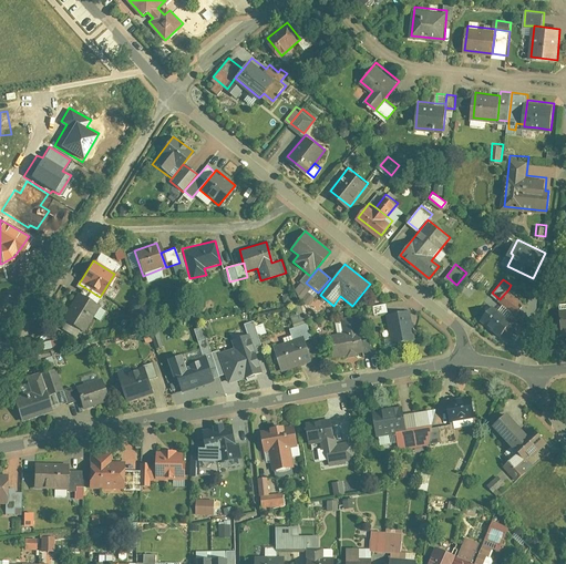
[(524,301),(508,289),(500,299),(516,311),(524,301)]
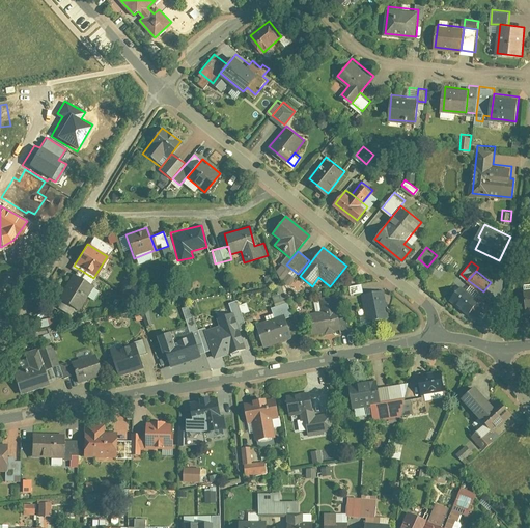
[(57,300),(78,312),(91,287),(70,276),(57,300)]
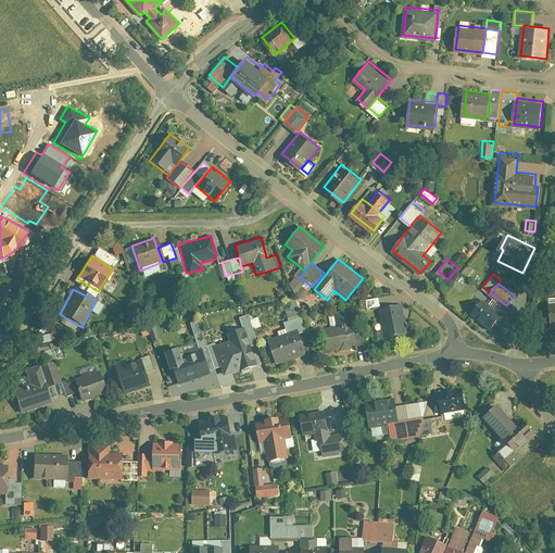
[(377,299),(364,301),(365,309),(378,306),(377,299)]
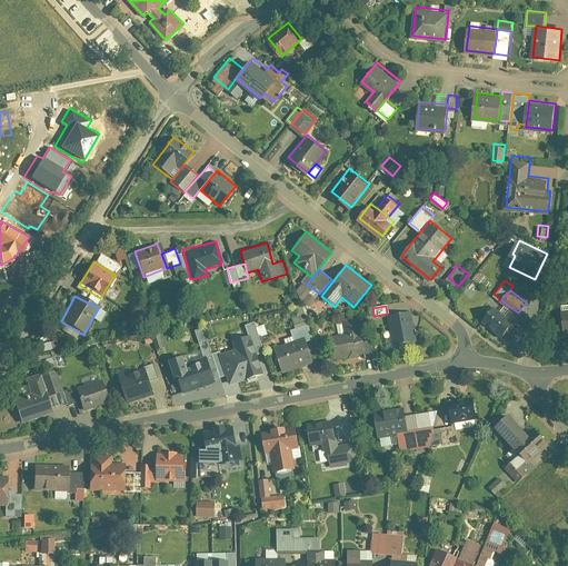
[(512,321),(494,307),(481,321),(500,337),(512,321)]
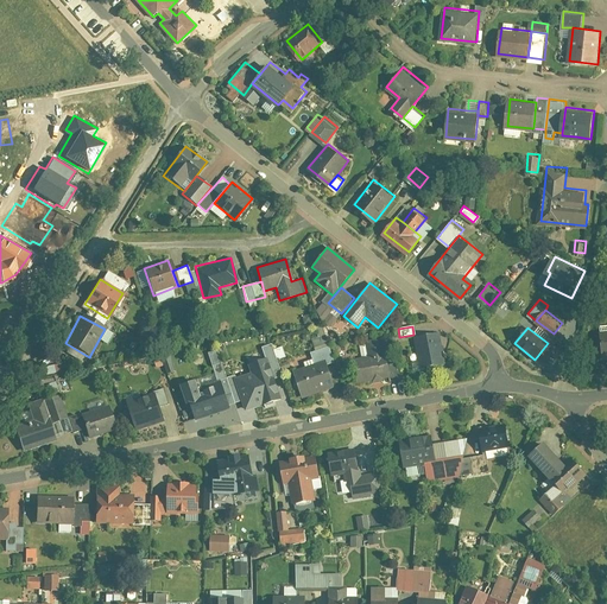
[(441,334),(413,337),(417,367),(444,363),(441,334)]
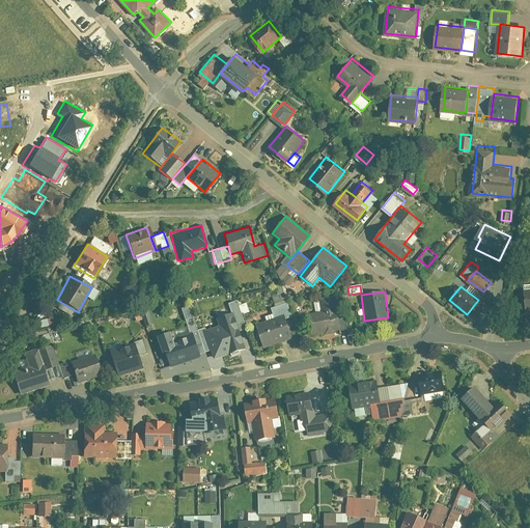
[(307,312),(310,334),(339,331),(334,296),(318,298),(321,311),(307,312)]
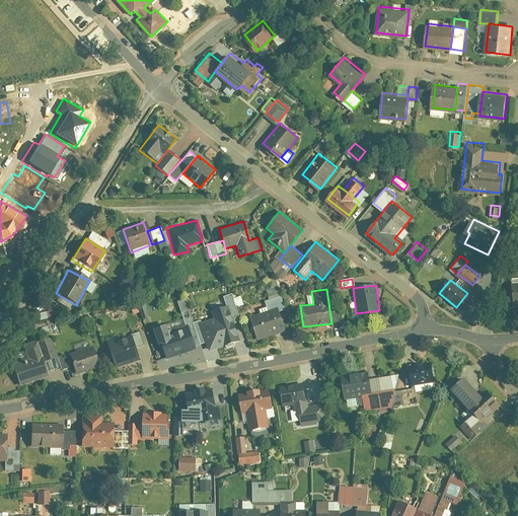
[(232,295),(225,298),(227,305),(233,323),(240,320),(232,295)]
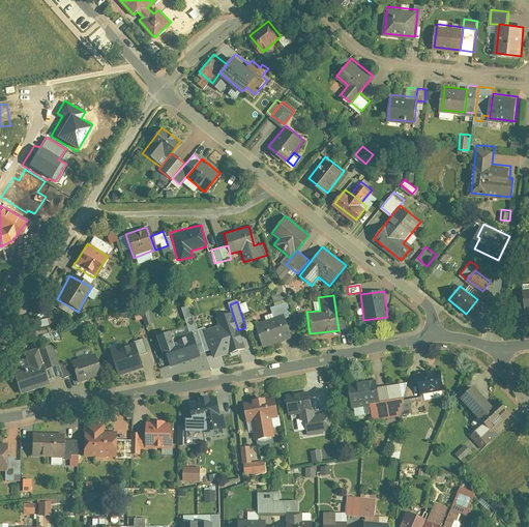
[(286,302),(268,308),(272,319),(283,316),(284,319),(290,317),(286,302)]
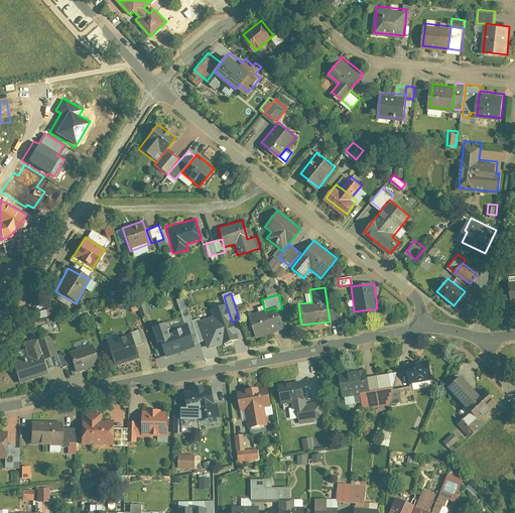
[(214,316),(200,322),(209,346),(223,341),(225,345),(233,342),(232,339),(238,338),(232,322),(226,303),(211,308),(214,316)]
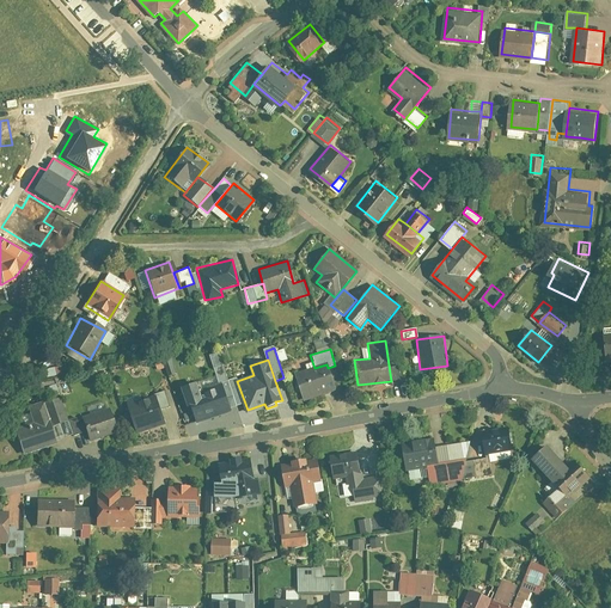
[(293,375),(300,401),(334,391),(325,364),(293,375)]
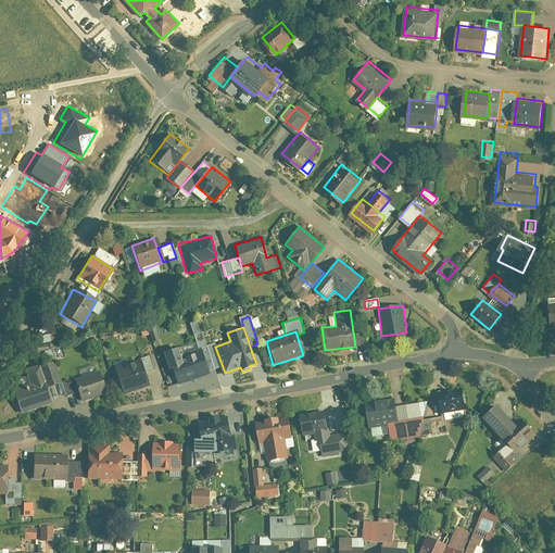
[(164,353),(175,386),(209,374),(203,356),(183,363),(177,348),(164,353)]
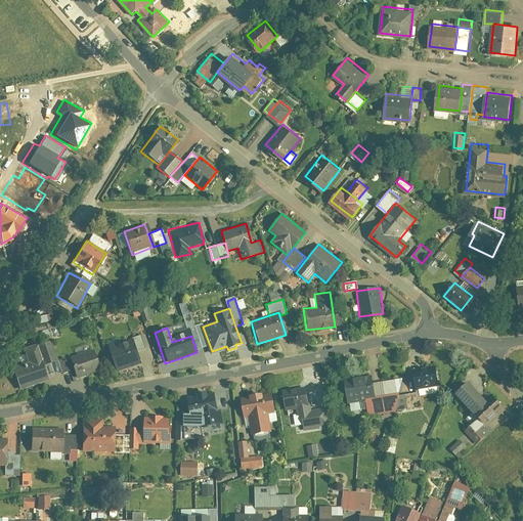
[(145,348),(140,335),(131,338),(136,351),(145,348)]
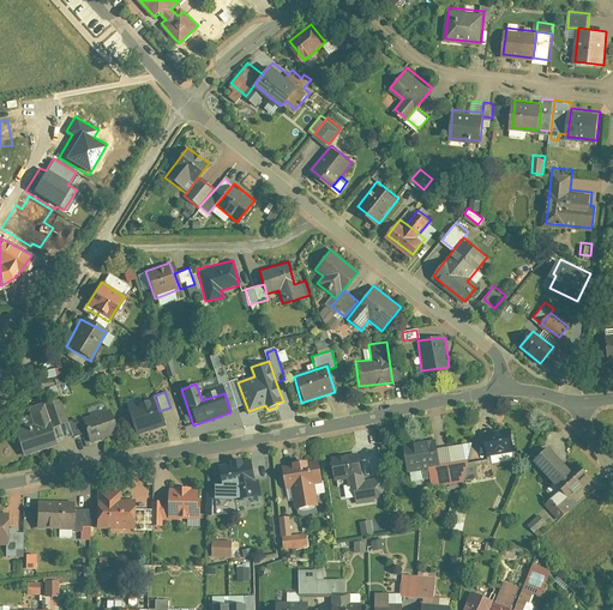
[(128,409),(138,435),(164,426),(155,398),(128,409)]
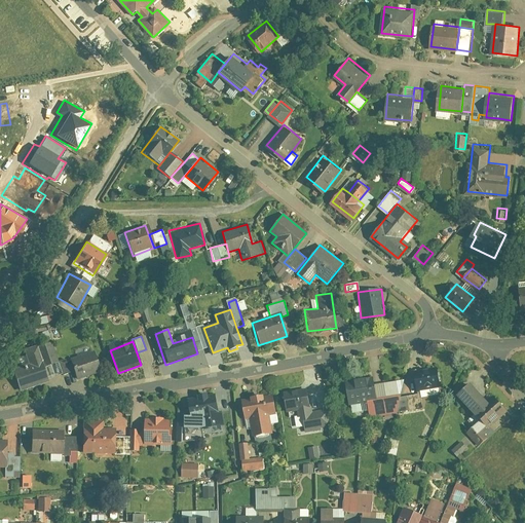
[(58,361),(51,342),(37,347),(43,366),(58,361)]
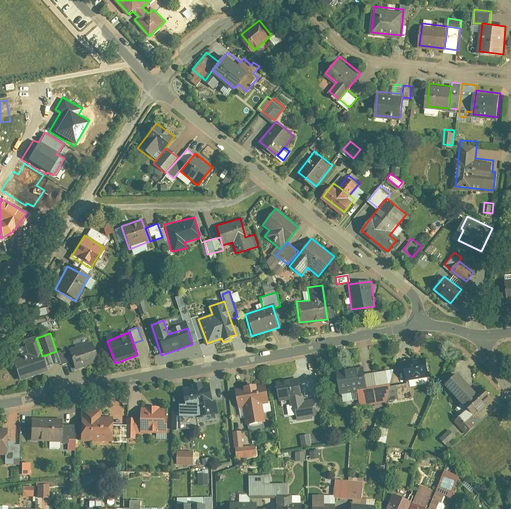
[(46,372),(41,357),(35,337),(23,340),(28,355),(11,360),(18,380),(46,372)]
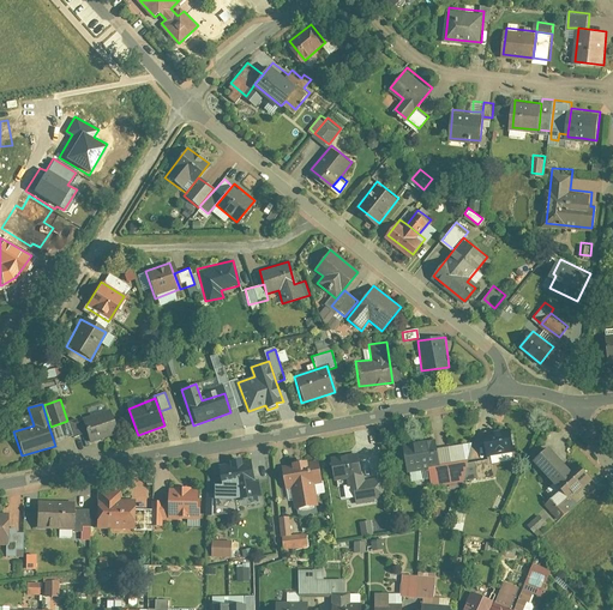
[(107,409),(80,418),(88,440),(115,430),(107,409)]
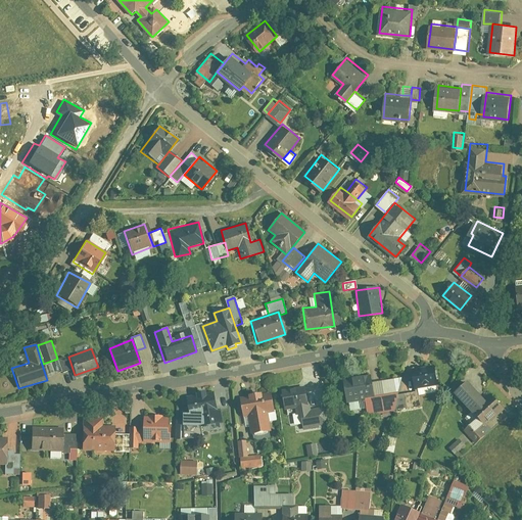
[(433,364),(410,368),(414,388),(437,385),(433,364)]
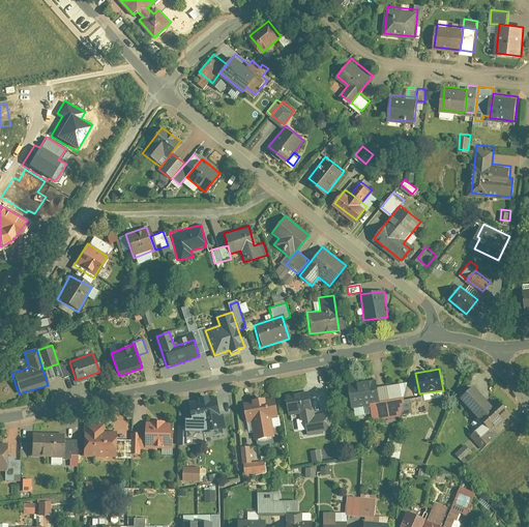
[(376,383),(345,387),(347,407),(366,404),(378,403),(376,383)]
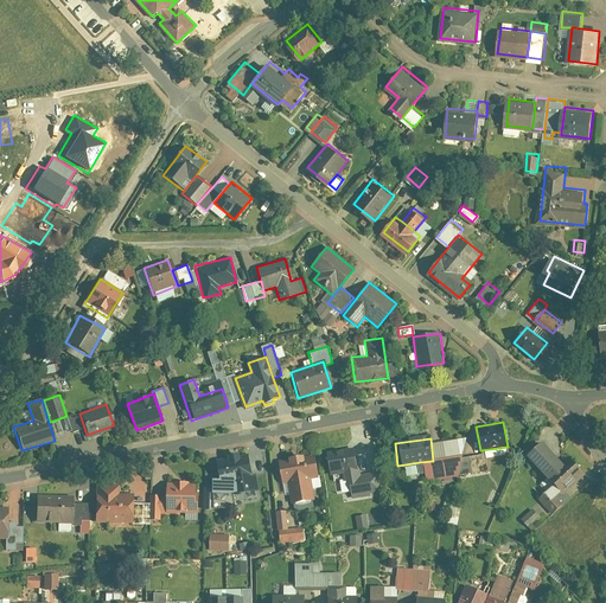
[(549,483),(562,495),(584,474),(567,457),(560,464),(540,444),(525,460),(549,483)]
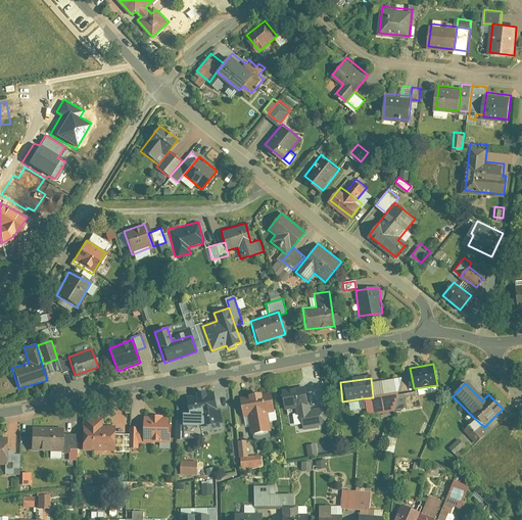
[(302,386),(280,390),(283,408),(305,404),(302,386)]
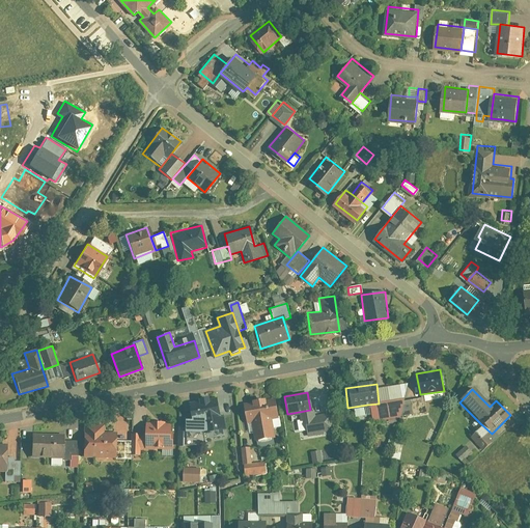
[(224,429),(221,412),(218,397),(189,403),(192,418),(202,416),(206,434),(224,429)]
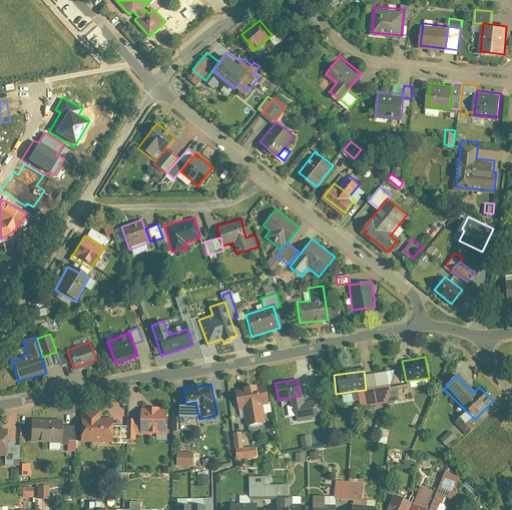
[(237,408),(242,408),(245,426),(264,423),(261,405),(268,404),(266,384),(234,389),(237,408)]
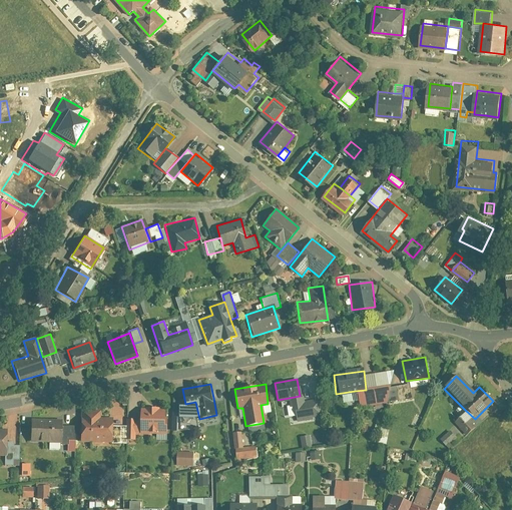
[(410,399),(408,385),(384,387),(386,402),(410,399)]
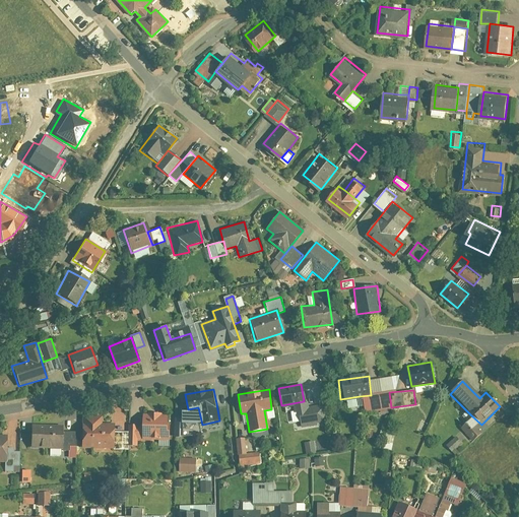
[(389,392),(360,396),(363,412),(391,407),(389,392)]
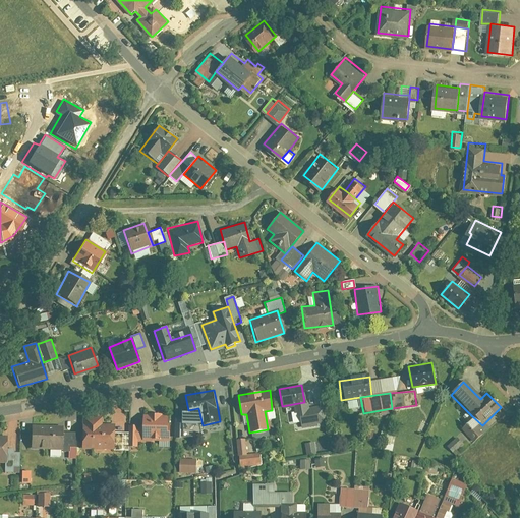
[(299,413),(300,425),(325,423),(323,406),(308,407),(308,403),(293,404),(294,413),(299,413)]
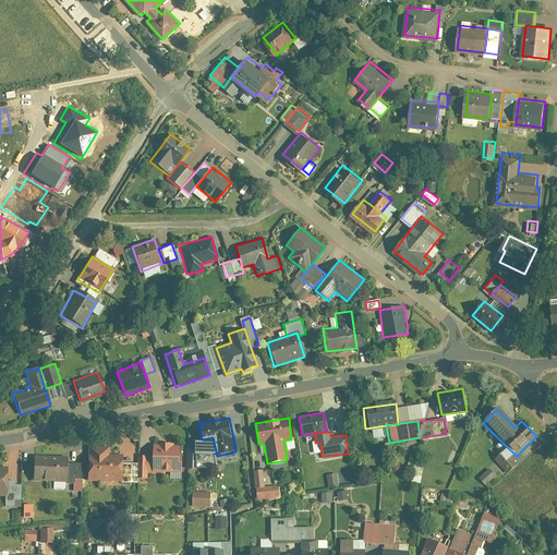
[(181,469),(182,443),(155,442),(154,454),(154,468),(181,469)]
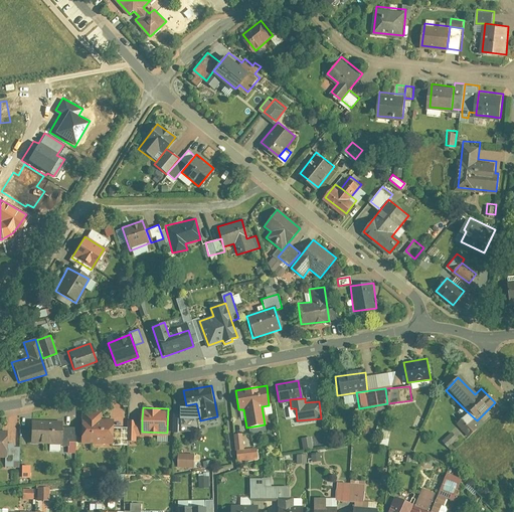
[(115,424),(115,416),(102,416),(102,409),(82,409),(81,441),(114,442),(115,424)]
